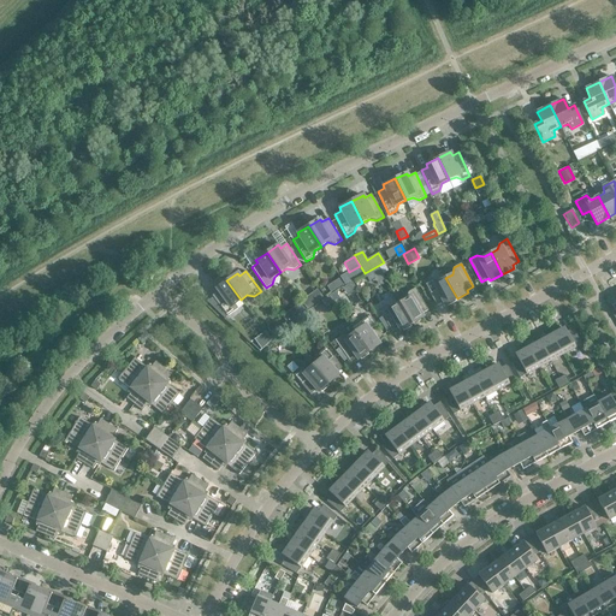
[(339,278),(333,282),(338,289),(344,285),(339,278)]
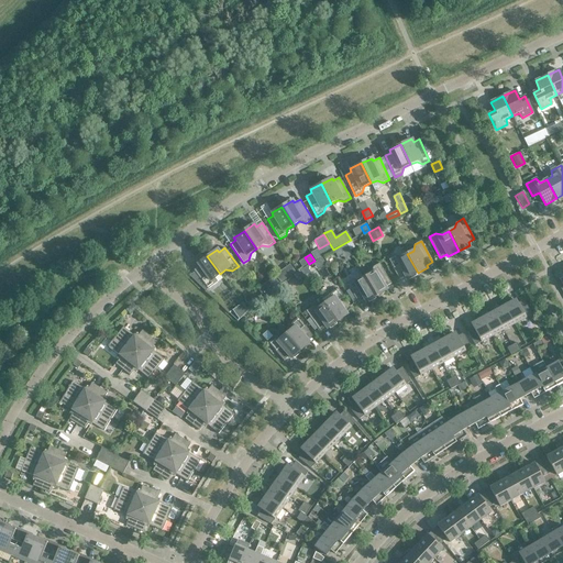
[(418,273),(407,254),(400,257),(395,255),(388,260),(399,279),(405,276),(407,279),(418,273)]
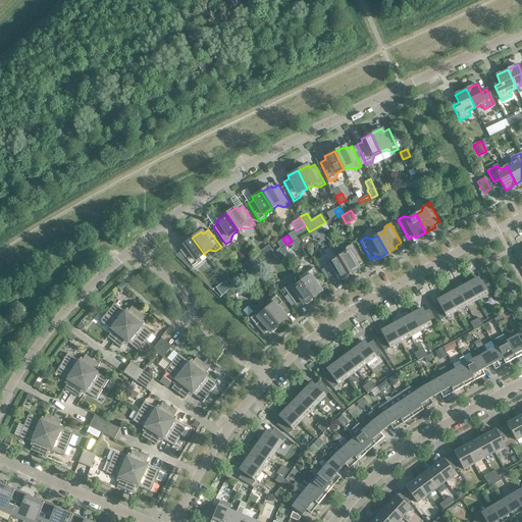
[(204,254),(192,238),(183,245),(185,247),(179,251),(193,268),(198,264),(199,258),(204,254)]
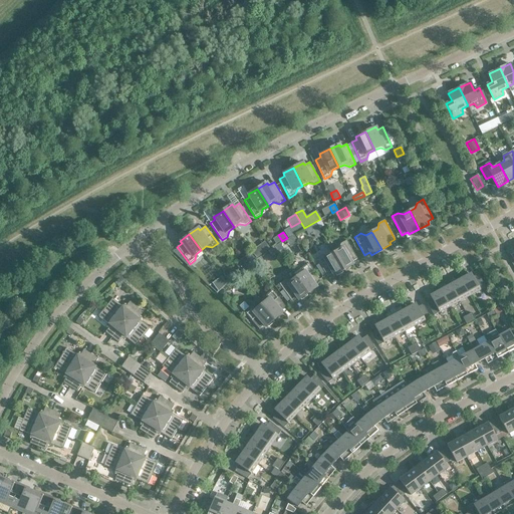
[(339,250),(333,253),(343,270),(353,264),(351,262),(357,259),(346,240),(340,244),(339,250)]
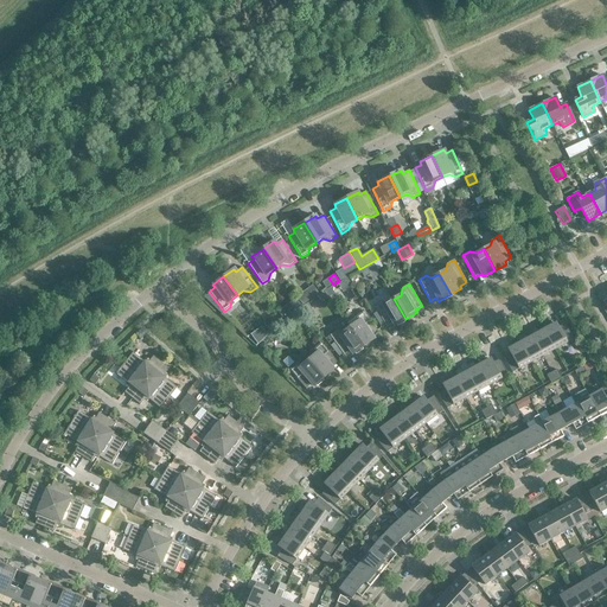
[(301,293),(296,296),(304,305),(308,301),(301,293)]
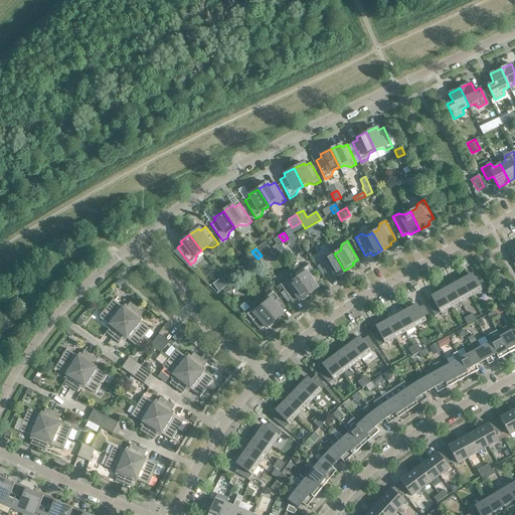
[(344,271),(334,253),(328,256),(323,255),(317,259),(328,278),(333,274),(335,277),(344,271)]
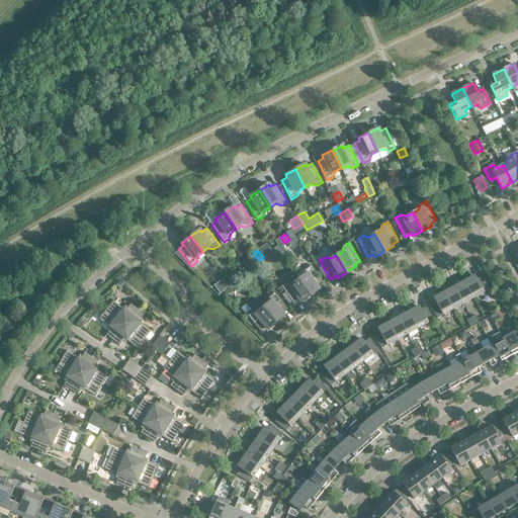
[(263,259),(257,263),(265,273),(270,269),(263,259)]
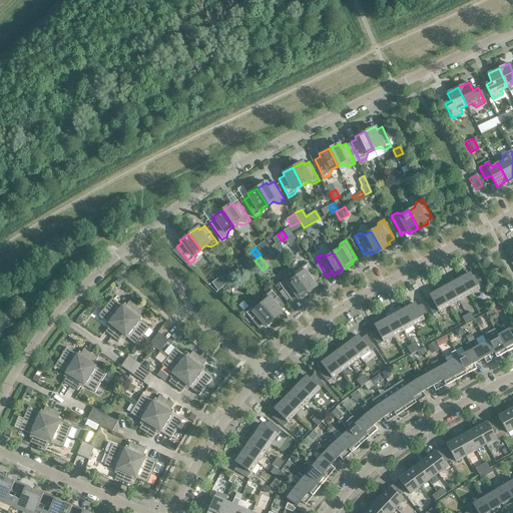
[(238,262),(235,264),(240,271),(243,269),(238,262)]
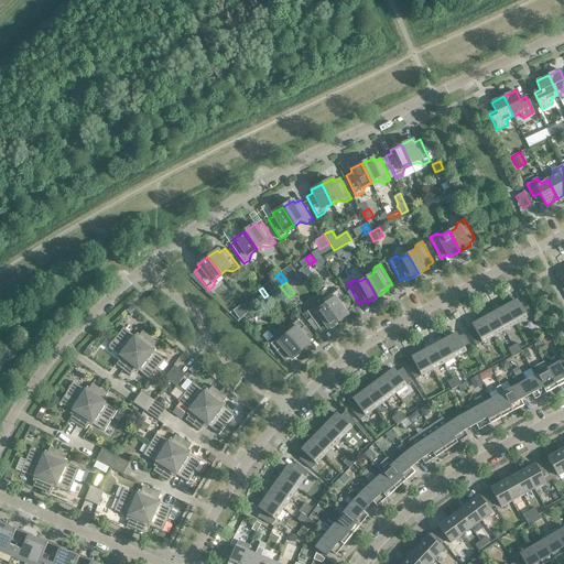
[(331,300),(325,304),(337,322),(348,315),(346,313),(351,308),(337,290),(332,294),(331,300)]
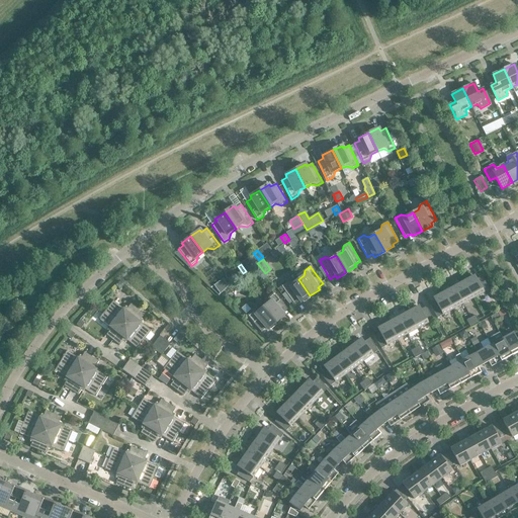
[(475,275),(464,281),(473,298),(490,289),(482,276),(477,279),(475,275)]
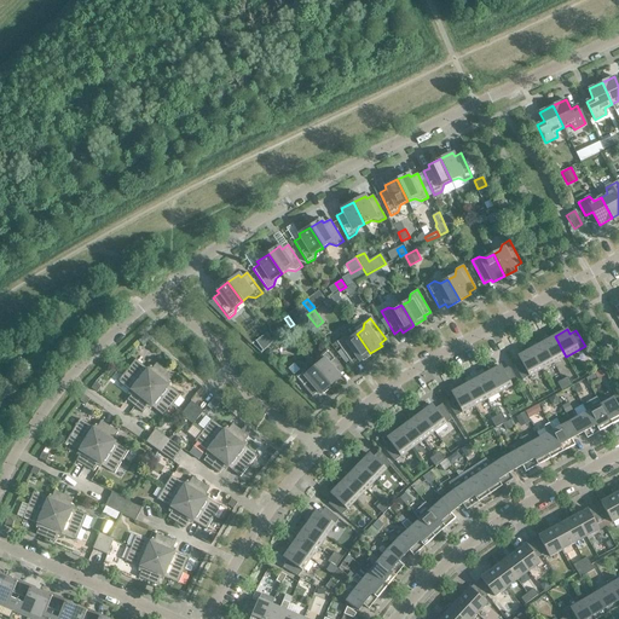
[(266,334),(255,342),(264,352),(273,342),(266,334)]
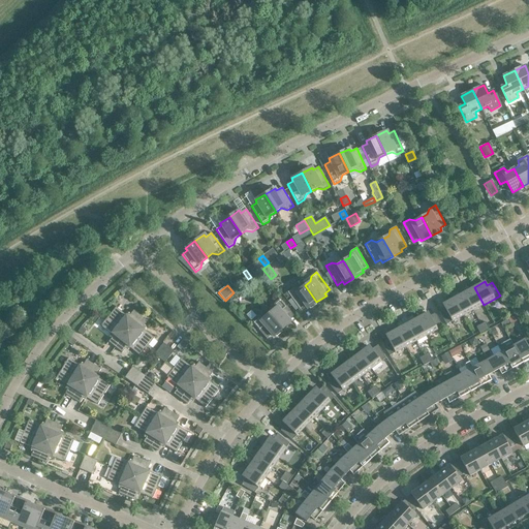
[(316,302),(305,285),(300,289),(293,288),(287,292),(301,310),(306,307),(307,309),(316,302)]
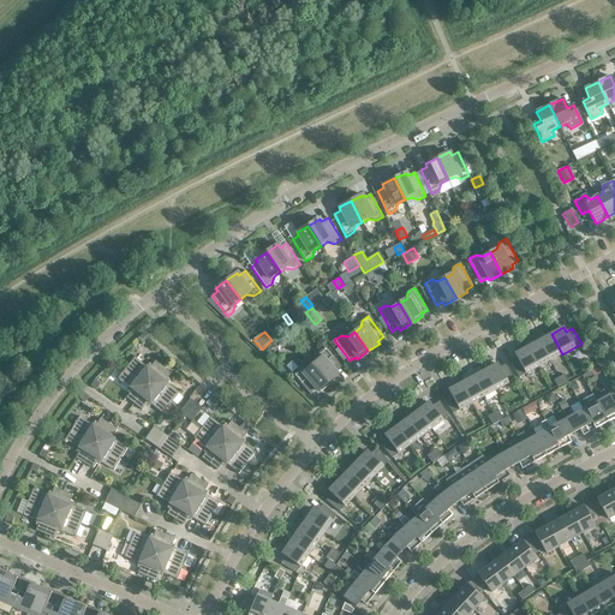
[(148,338),(142,334),(137,339),(143,344),(148,338)]
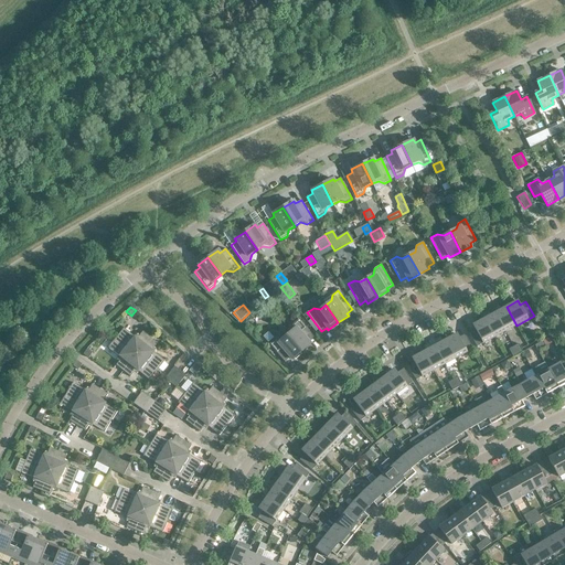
[(516,326),(507,307),(496,312),(505,331),(516,326)]
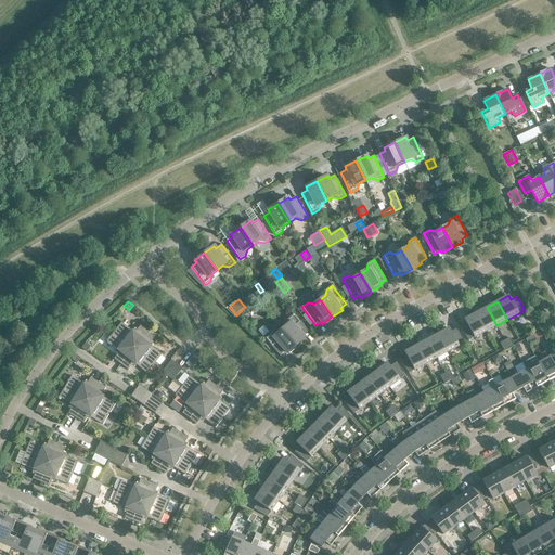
[(497,325),(487,307),(476,313),(486,332),(497,325)]
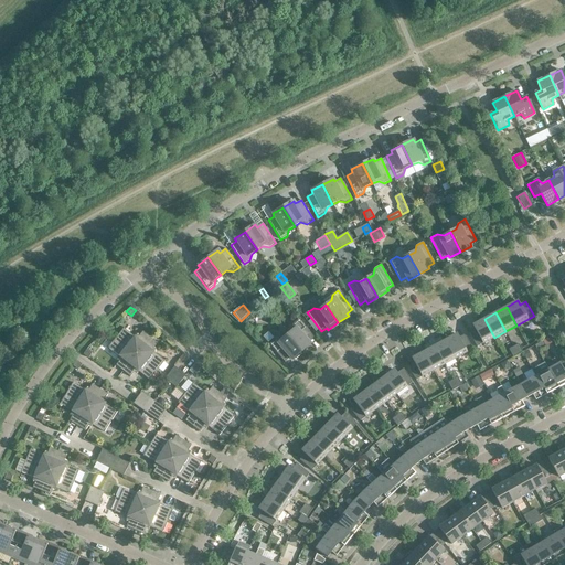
[(292,331),(287,336),(301,352),(311,344),(309,341),(313,337),(298,319),(292,324),(292,331)]
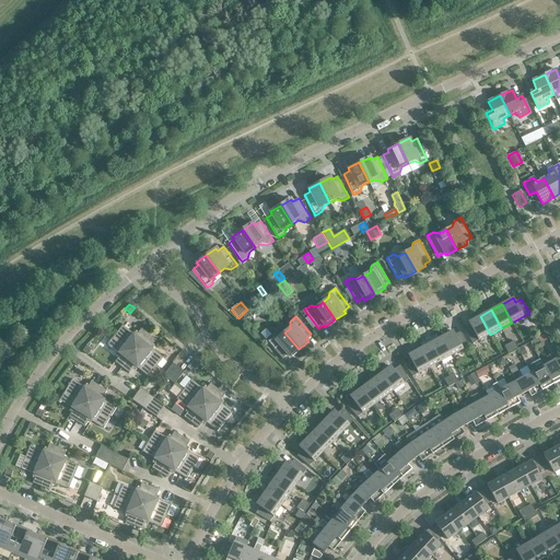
[(490,335),(480,316),(468,322),(470,326),(465,329),(473,343),(490,335)]
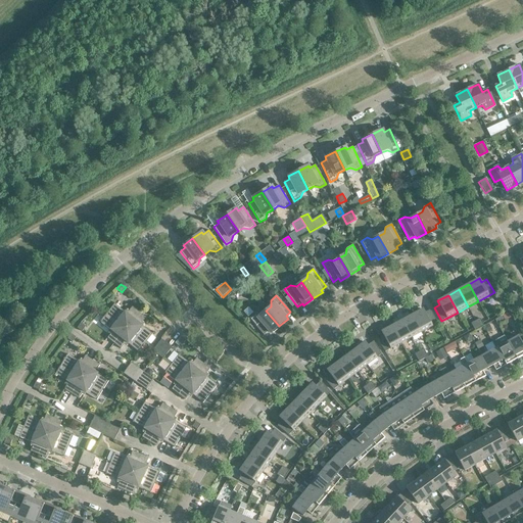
[(114,303),(107,313),(127,328),(139,312),(132,306),(129,311),(127,310),(125,312),(114,303)]
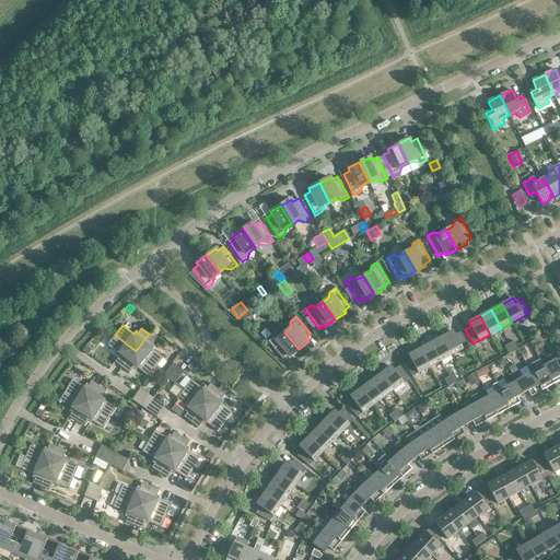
[(453,330),(441,337),(452,356),(468,346),(461,331),(455,335),(453,330)]
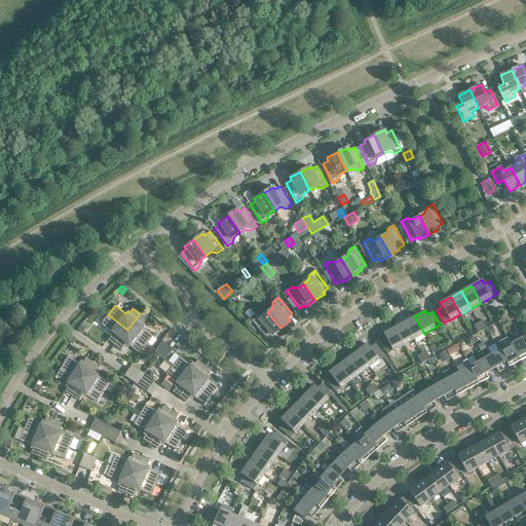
[(280,328),(267,312),(262,316),(256,316),(251,321),(265,337),(270,333),(272,335),(280,328)]
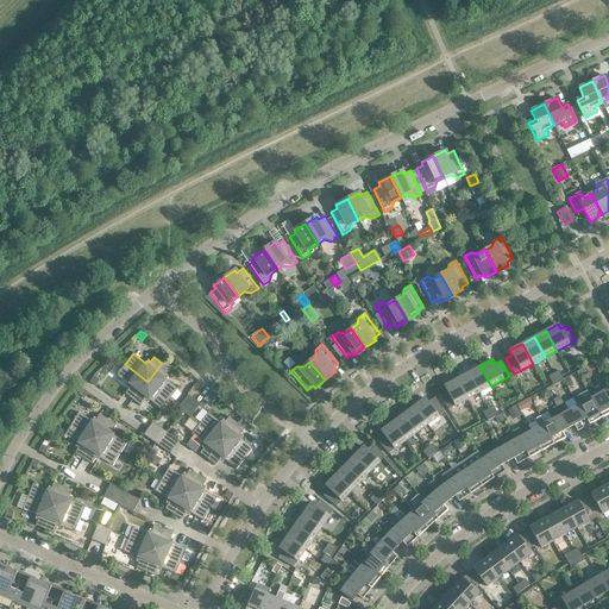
[(169,370),(162,363),(148,382),(169,400),(177,389),(165,380),(168,377),(165,375),(169,370)]
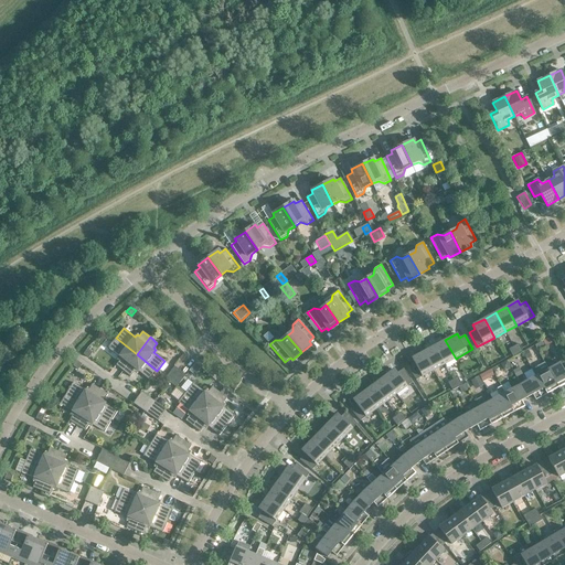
[(137,354),(116,338),(108,348),(119,356),(117,359),(119,361),(116,365),(124,371),(137,354)]
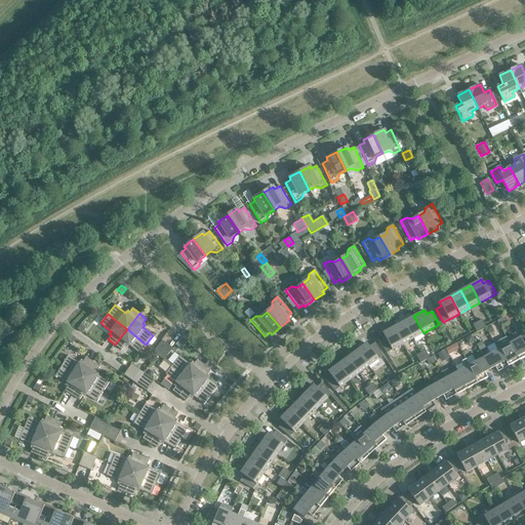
[(423,333),(413,316),(403,321),(413,338),(423,333)]
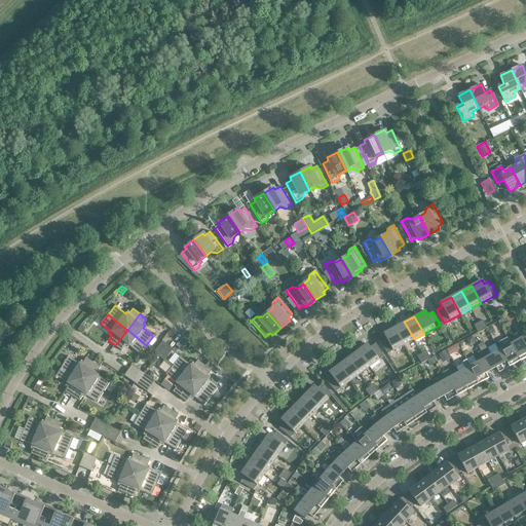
[(509,323),(505,317),(498,322),(500,327),(509,323)]
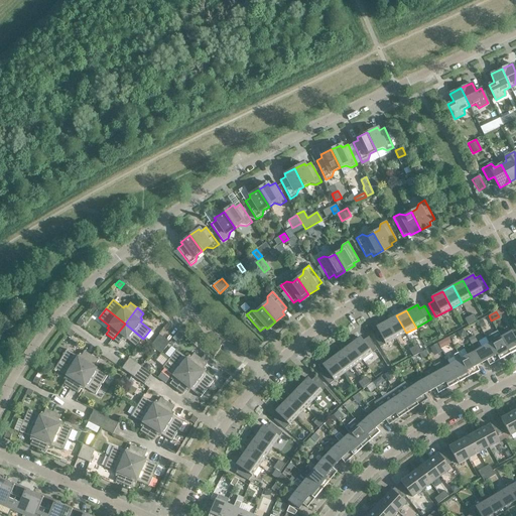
[(474,314),(469,316),(473,324),(478,321),(476,318),(474,314)]
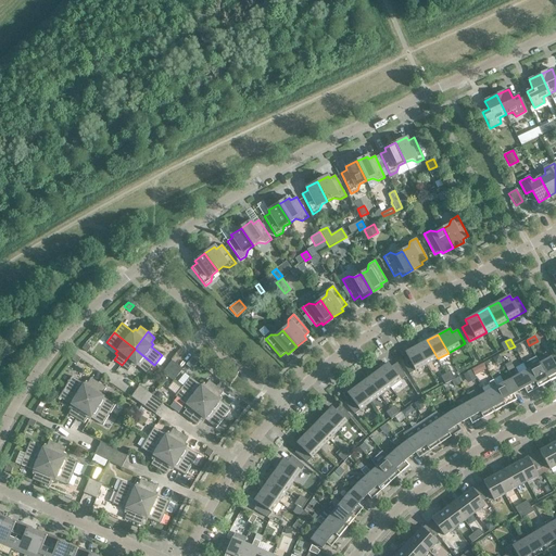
[(438,358),(427,340),(416,346),(427,365),(438,358)]
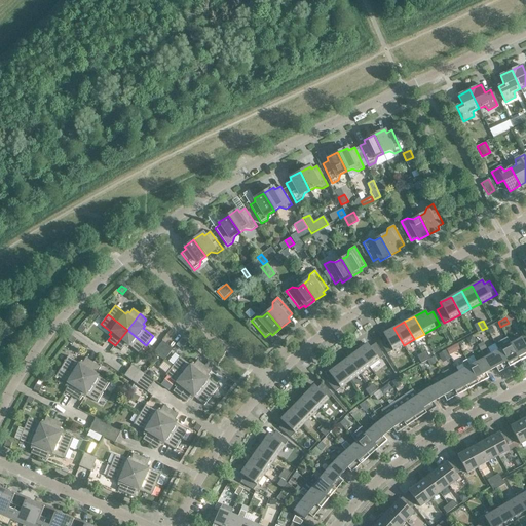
[(482,330),(478,323),(474,325),(478,333),(482,330)]
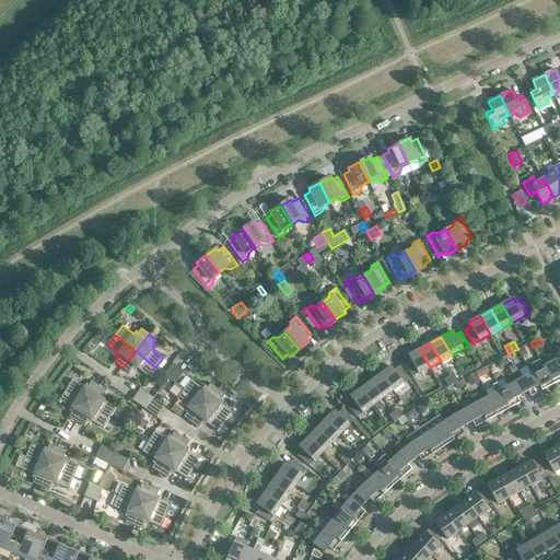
[(92,350),(86,346),(82,351),(88,354),(92,350)]
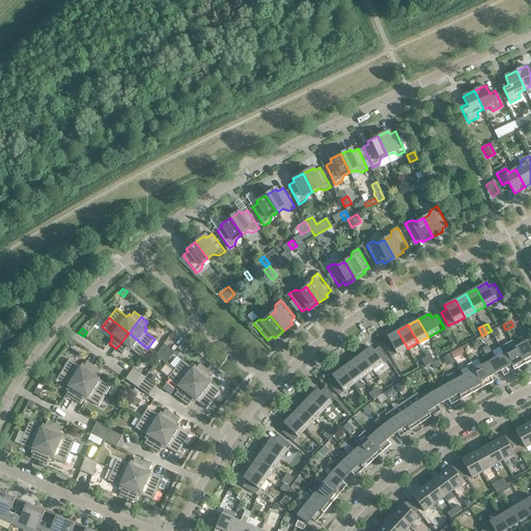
[(408,348),(397,331),(387,337),(389,340),(383,344),(391,357),(408,348)]
